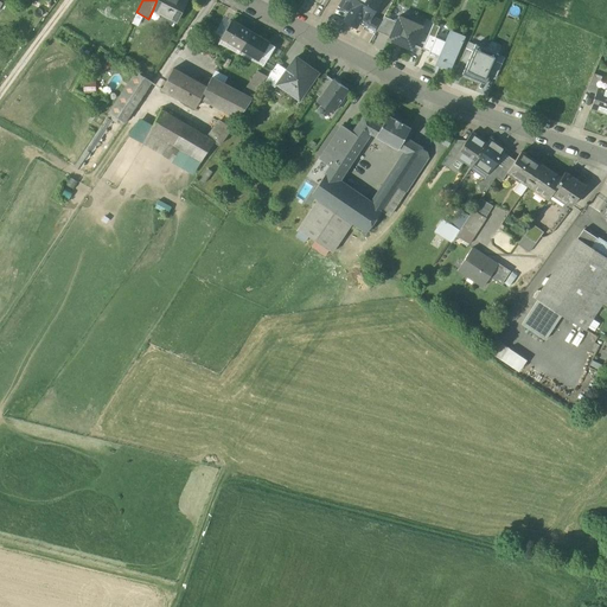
[(187,0),(186,0),(157,0),(153,10),(177,21),(187,0)]
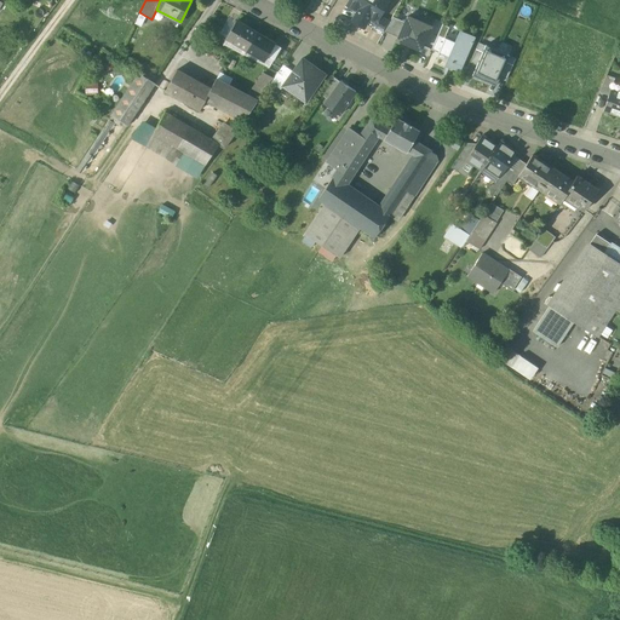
[(350,0),(348,6),(357,12),(354,18),(366,26),(367,22),(373,26),(375,21),(377,22),(380,16),(380,17),(389,1),(388,0),(350,0)]
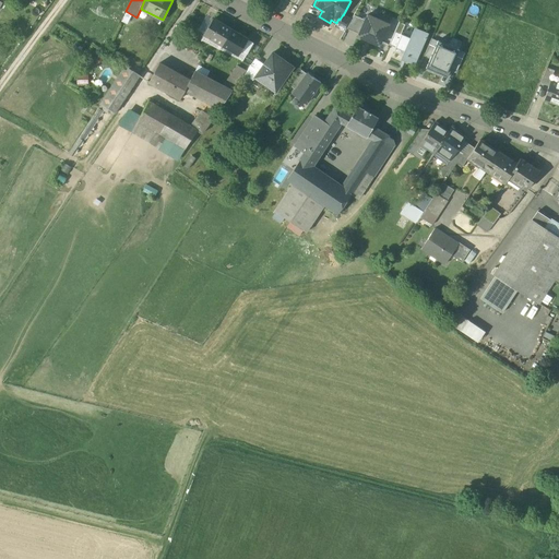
[(343,15),(343,14),(340,20),(339,19),(336,23),(335,25),(345,32),(347,28),(352,21),(343,15)]
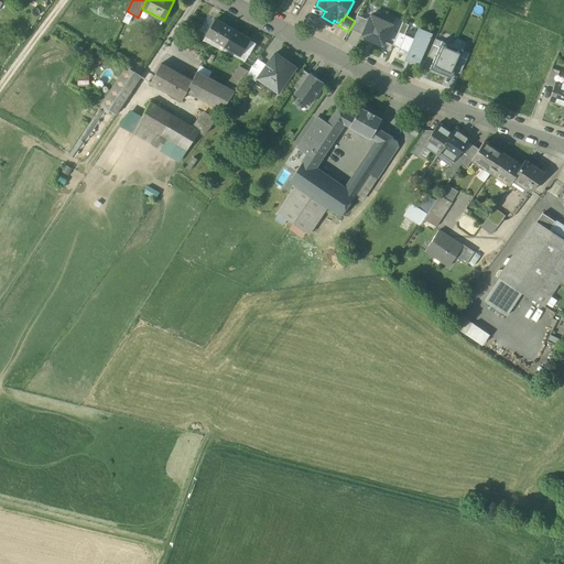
[(362,34),(368,21),(358,15),(355,21),(350,29),(362,34)]
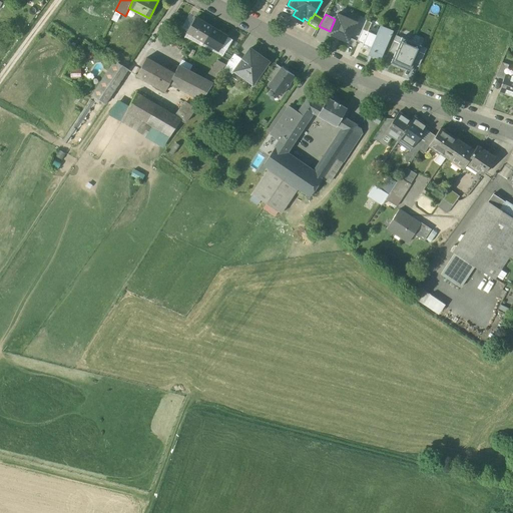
[(349,42),(357,22),(337,14),(335,19),(330,31),(329,34),(349,42)]
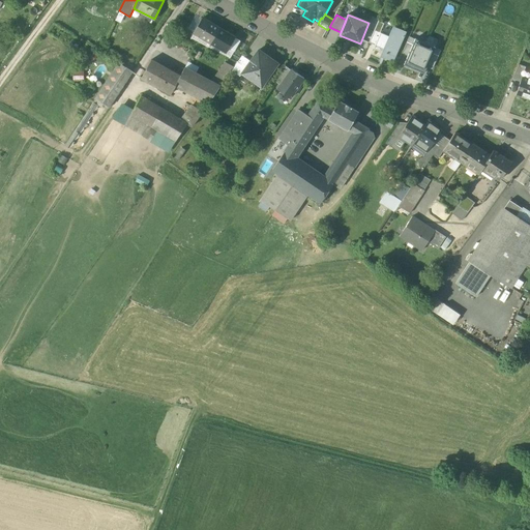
[(219,29),(202,19),(194,33),(211,42),(219,29)]
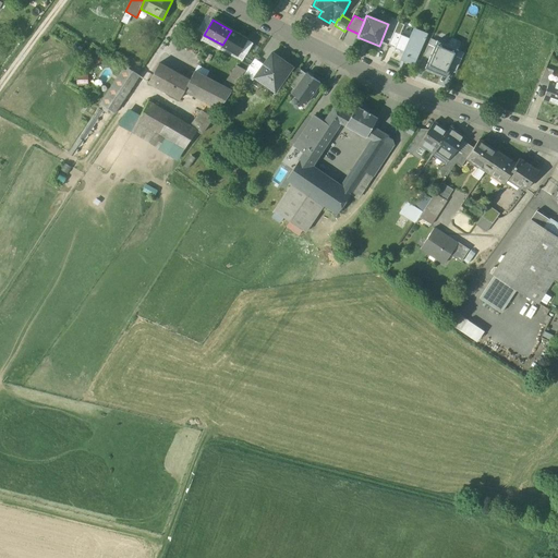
[(399,22),(388,45),(395,48),(400,34),(404,25),(399,22)]
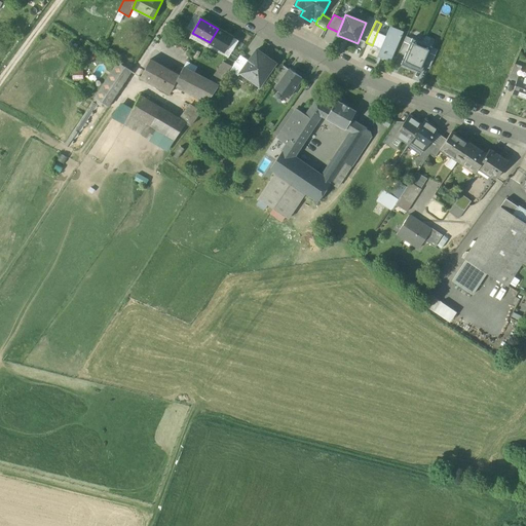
[(390,28),(386,36),(377,32),(372,45),(371,47),(380,51),(383,53),(381,57),(389,60),(395,47),(397,47),(398,43),(397,43),(401,32),(390,28)]
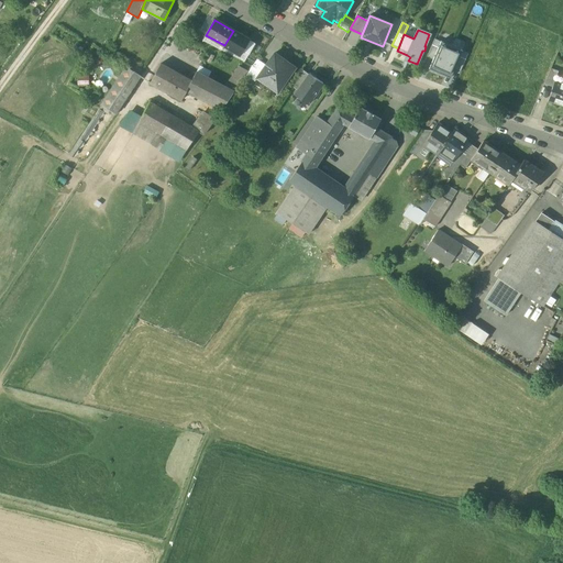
[(250,41),(233,31),(224,45),(241,55),(250,41)]
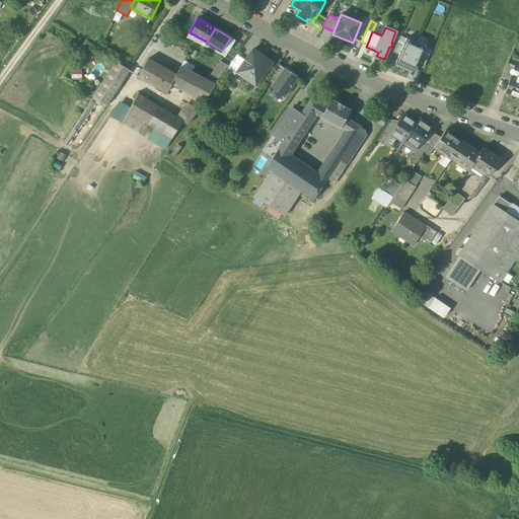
[(399,55),(406,39),(401,35),(393,53),(399,55)]
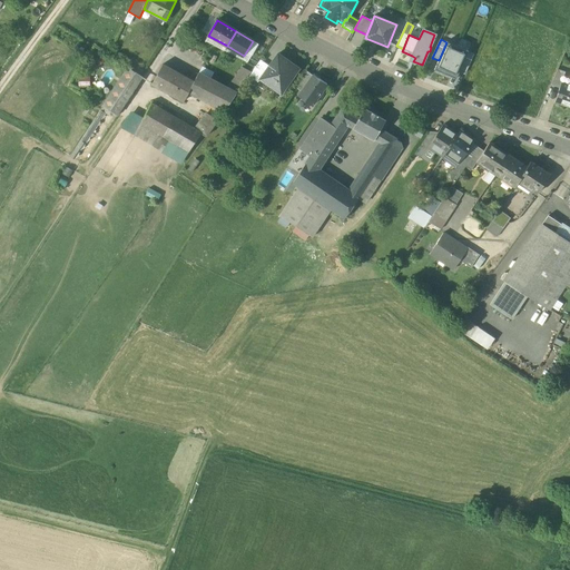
[(434,69),(445,75),(458,47),(446,42),(439,60),(434,69)]
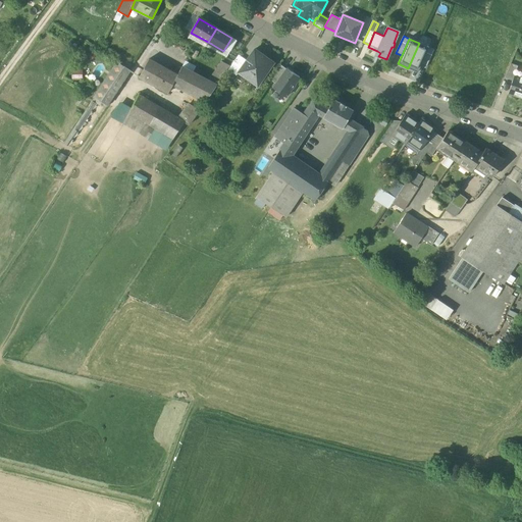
[(428,47),(419,43),(408,68),(418,72),(421,64),(428,47)]
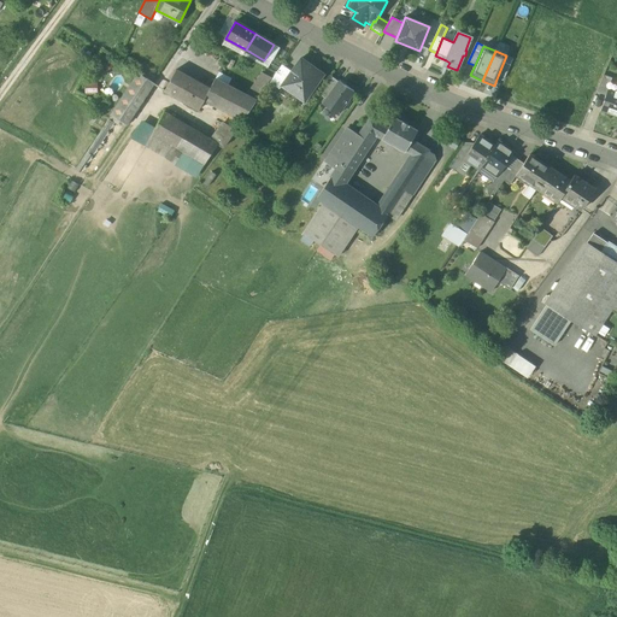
[(498,76),(505,78),(513,59),(506,56),(498,76)]
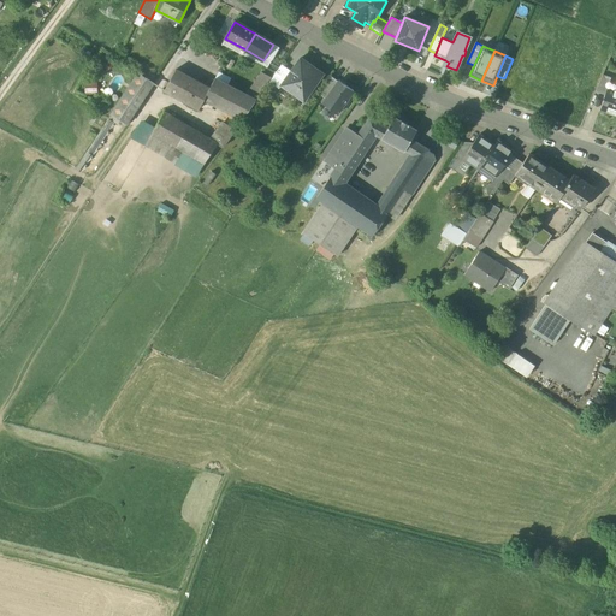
[(291,72),(282,86),(295,95),(298,89),(308,95),(323,75),(313,67),(312,70),(309,67),(311,65),(301,58),(291,72)]
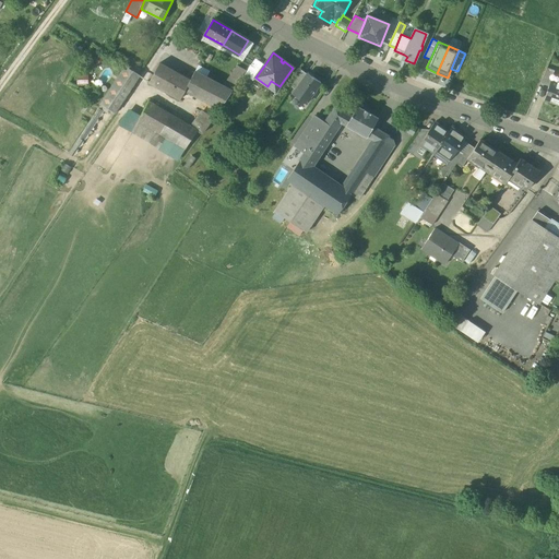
[(471,56),(461,79),(486,87),(495,66),(471,56)]
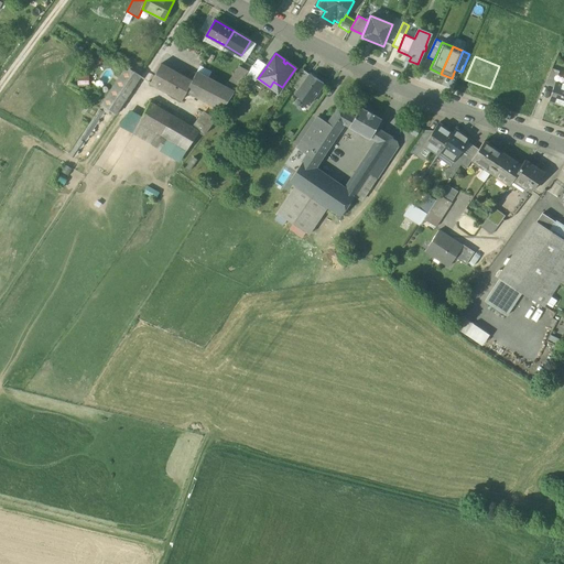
[(267,66),(258,60),(247,76),(256,82),(258,78),(267,66)]
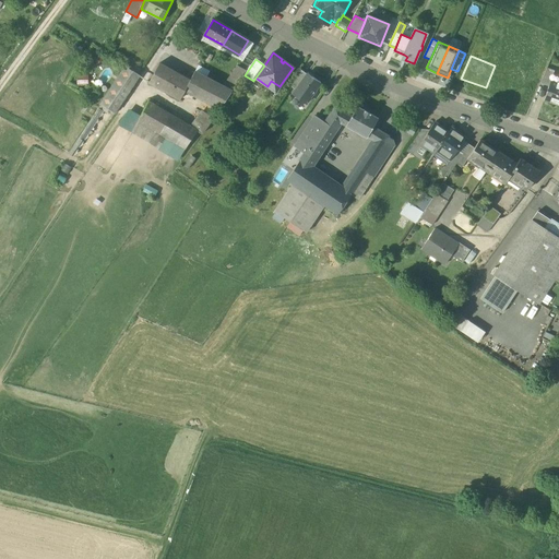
[(174,71),(159,63),(150,83),(163,91),(174,71)]
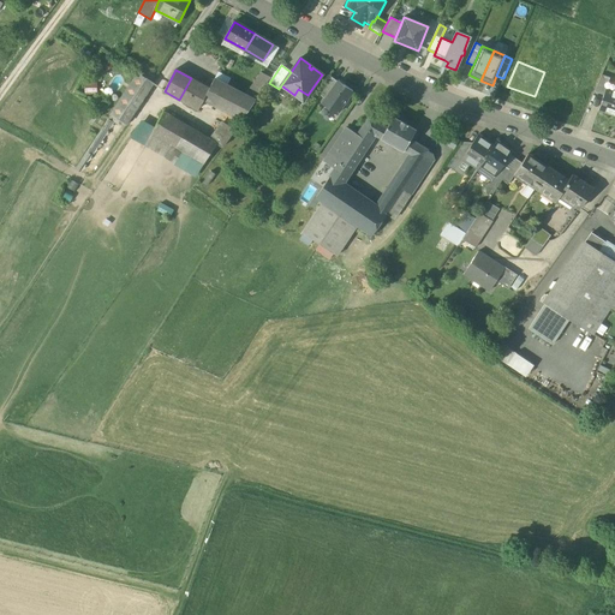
[(264,90),(272,77),(261,71),(254,83),(264,90)]
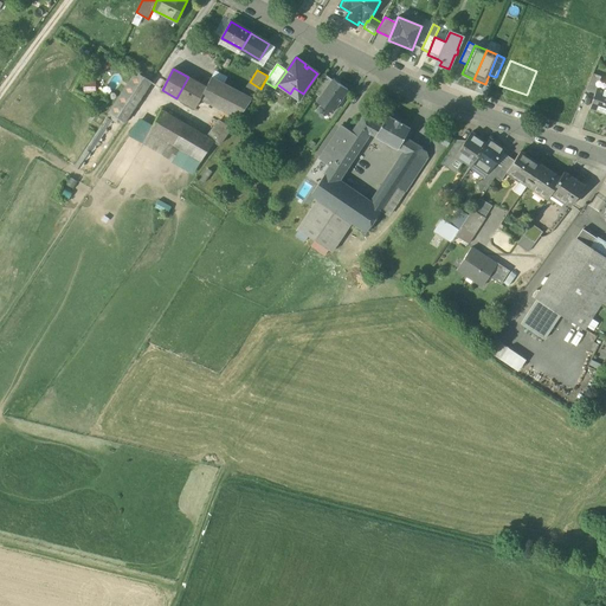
[(137,72),(110,114),(123,122),(150,81),(137,72)]
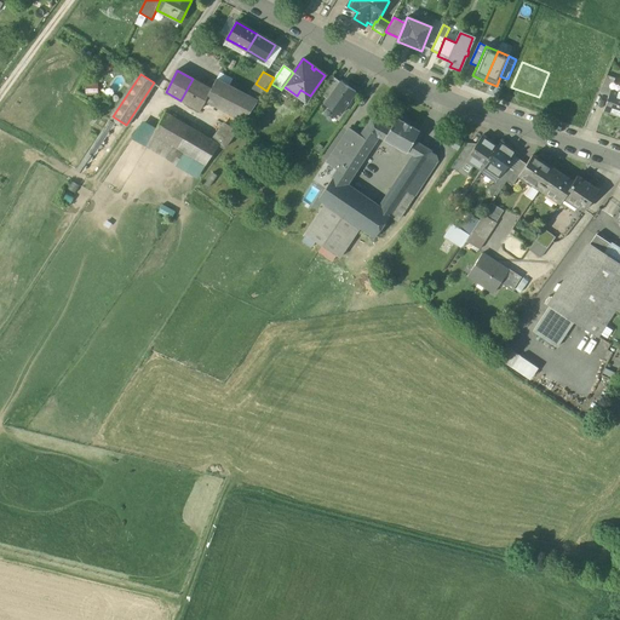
[(615,79),(607,75),(600,92),(609,96),(612,89),(615,79)]
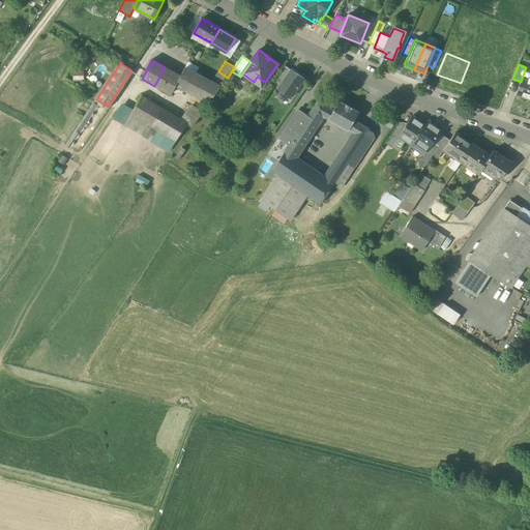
[(291,70),(286,66),(274,82),(281,86),(291,70)]
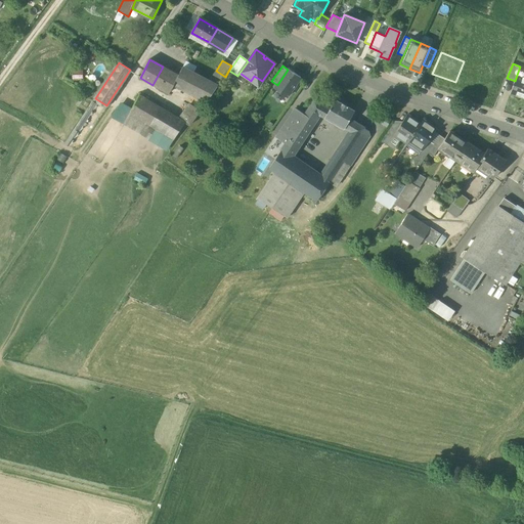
[(163,67),(153,85),(169,93),(171,90),(174,85),(179,76),(178,75),(175,74),(163,67)]
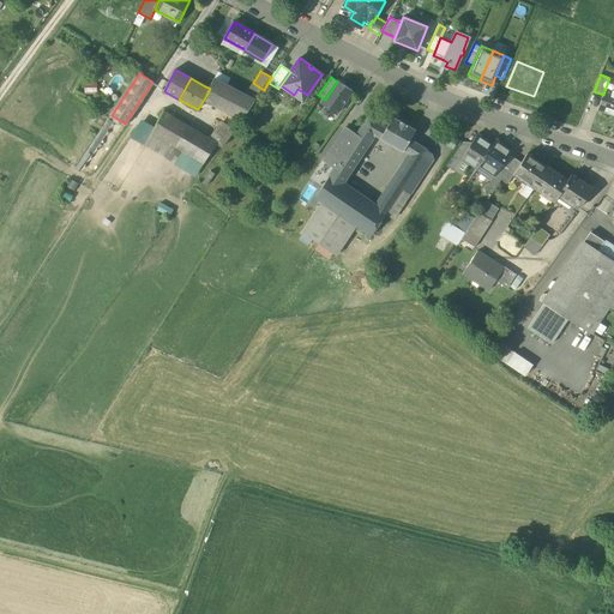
[(256,101),(214,79),(209,88),(210,89),(204,100),(205,101),(241,119),(256,101)]
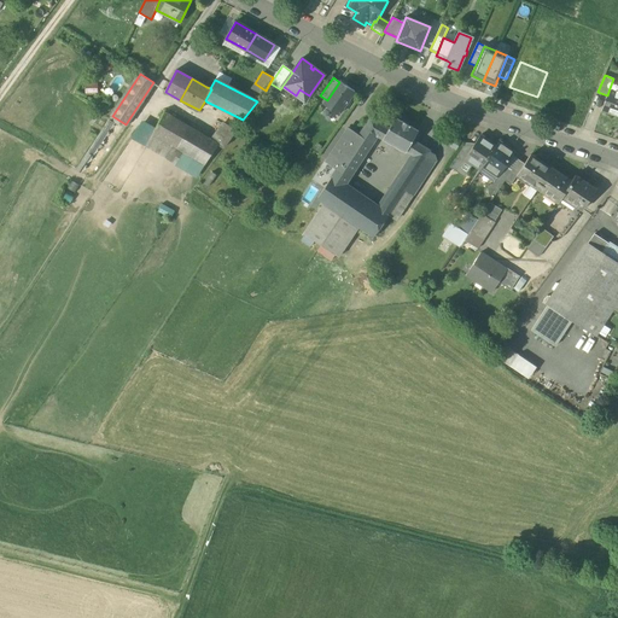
[(342,83),(339,82),(327,100),(324,105),(338,115),(355,92),(345,86),(342,83)]
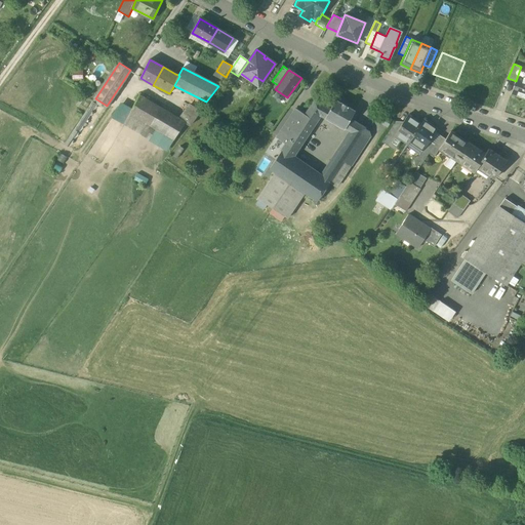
[(74,72),(74,80),(84,79),(83,71),(74,72)]
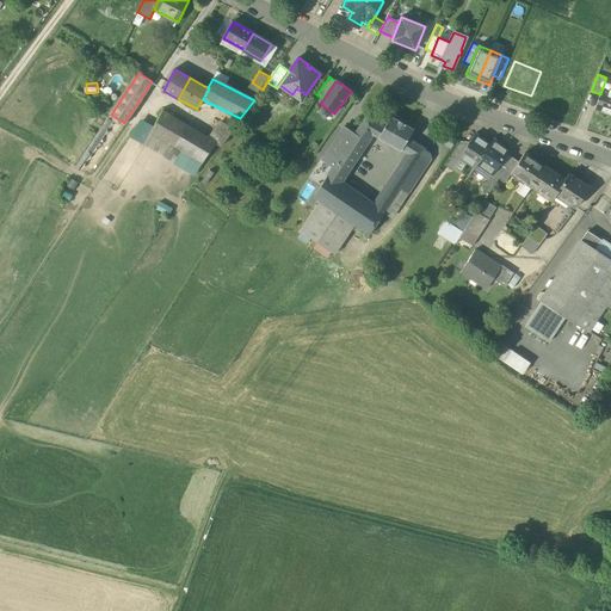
[(610,91),(603,87),(600,94),(594,110),(610,115),(610,91)]
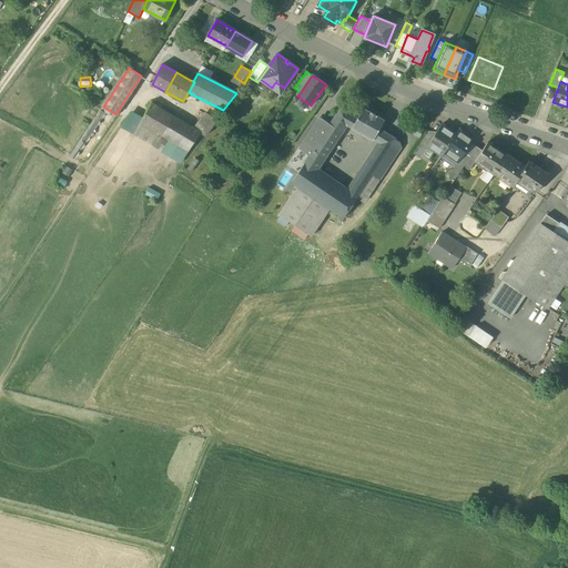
[(195,130),(151,103),(140,122),(189,151),(201,133),(195,130)]
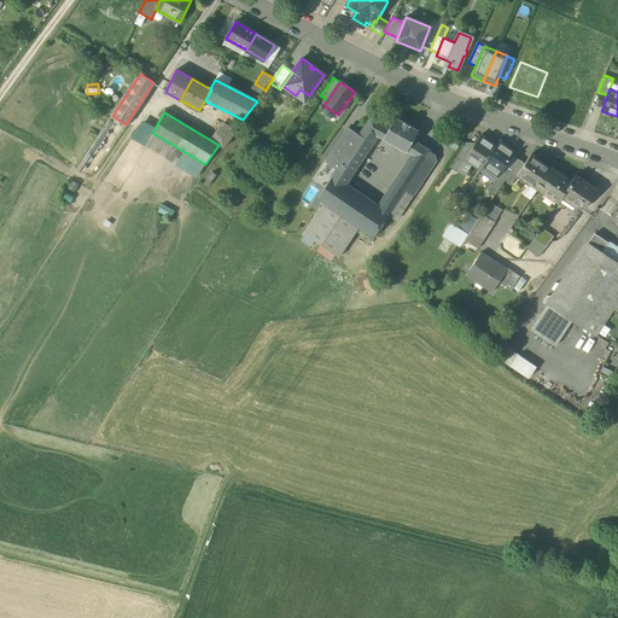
[(389,129),(371,118),(365,128),(377,135),(383,139),(389,129)]
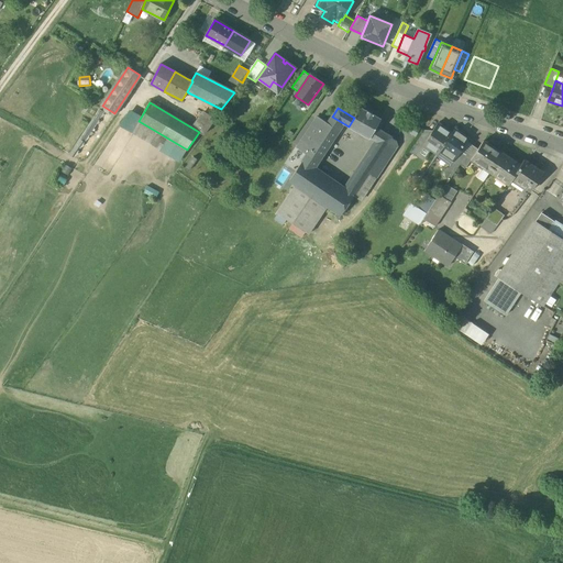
[(354,118),(349,127),(370,139),(376,128),(381,119),(373,114),(360,108),(354,118)]
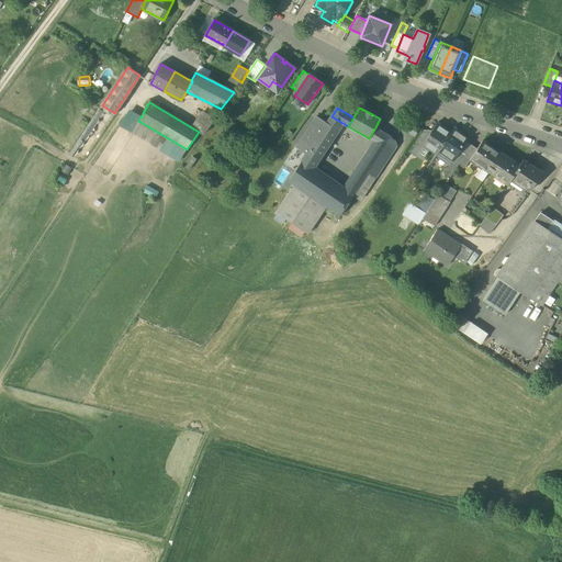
[(204,112),(193,128),(199,132),(203,134),(214,119),(204,112)]
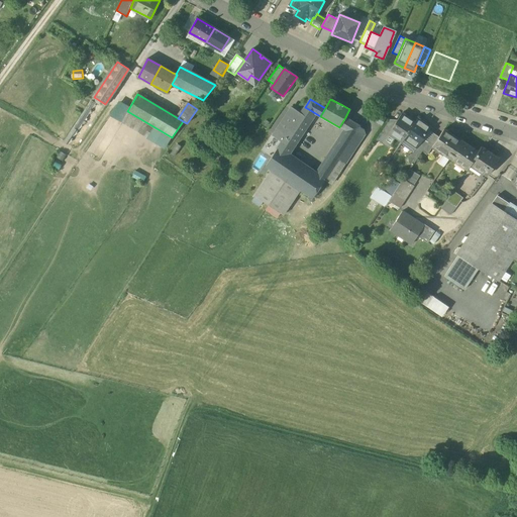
[(291,108),(274,134),(283,140),(278,148),(287,154),(315,113),(305,107),(300,114),(291,108)]
